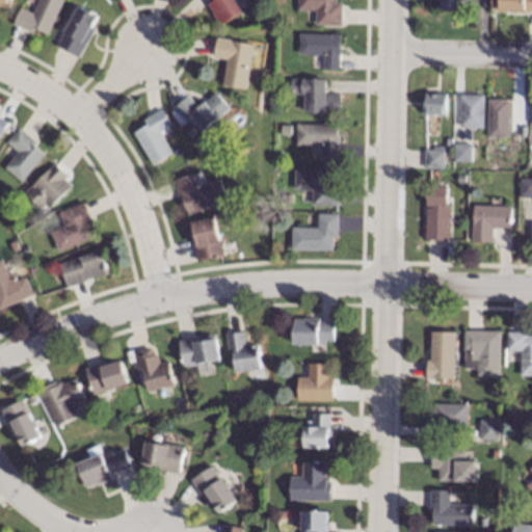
[(0,0),(9,0),(7,8),(0,6),(0,0)]
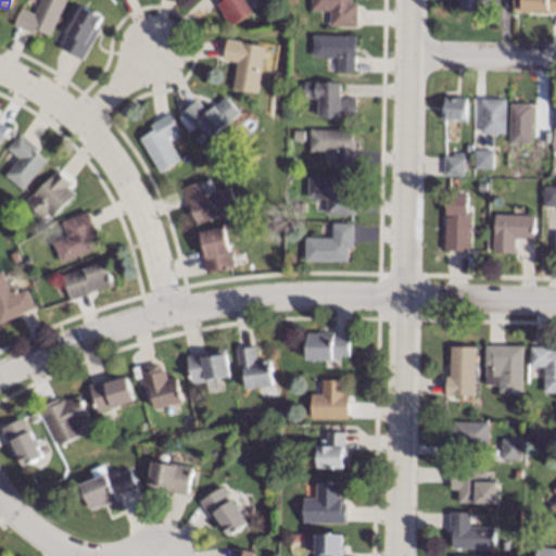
[(64,0),(49,35),(35,28),(33,34),(27,30),(15,26),(13,25),(21,8),(34,13),(39,0),(64,0)]
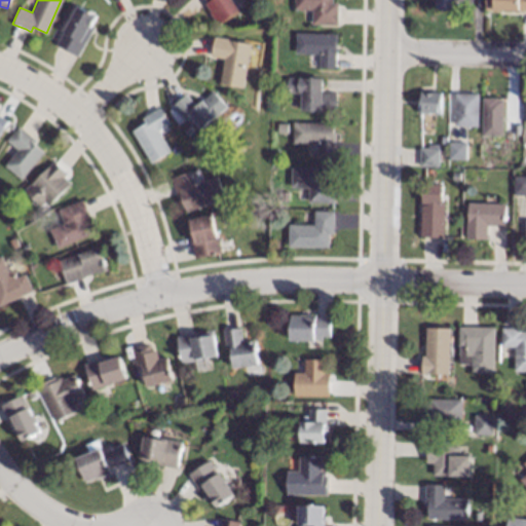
[(233,0),(240,10),(219,25),(211,12),(212,12),(207,4),(205,3),(208,2),(205,0),(233,0)]
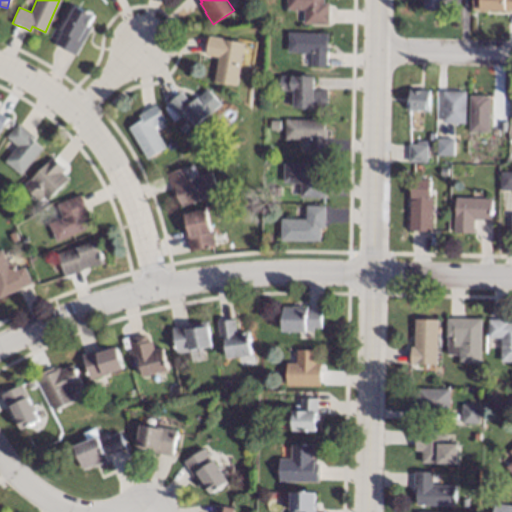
[(323,0),(323,3),(328,3),(328,8),(328,22),(328,24),(303,23),(303,9),(286,9),(286,0),(323,0)]
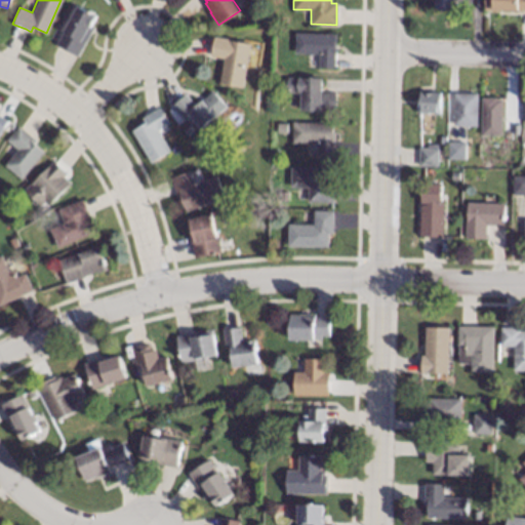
[(433,0),(434,7),(465,8),(463,0),(433,0)]
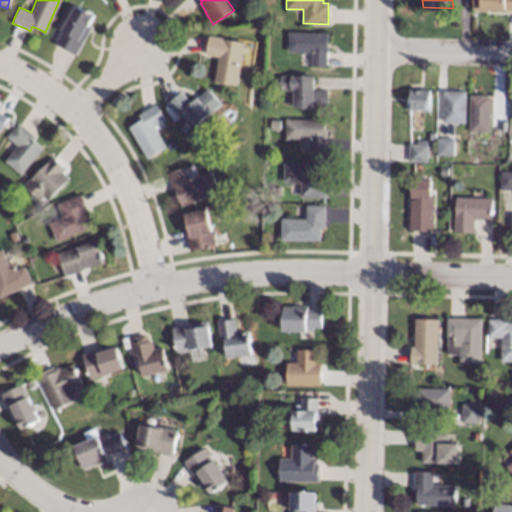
[(511,0),(511,11),(507,11),(471,10),(471,0),(511,0)]
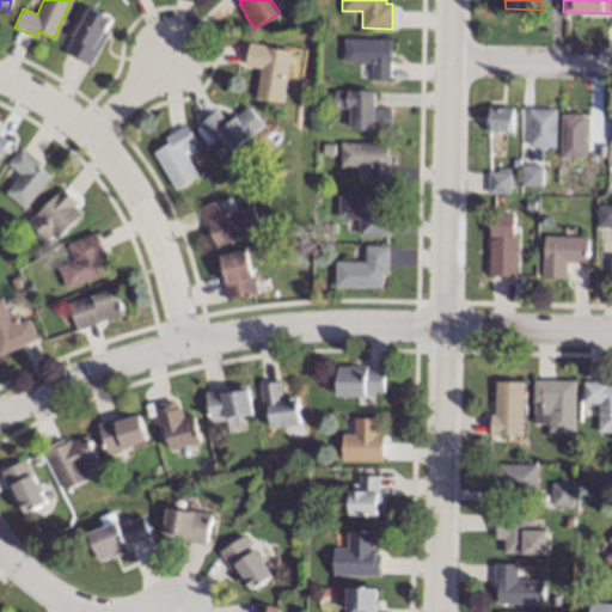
[(109,16),(112,18),(105,30),(110,32),(108,35),(91,66),(87,65),(75,57),(65,51),(90,6),(109,16)]
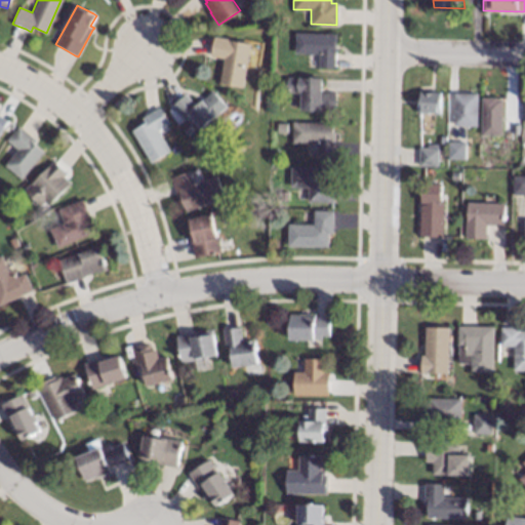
[(335,53),(334,67),(334,68),(318,68),(319,53),(294,53),(295,33),(335,34),(335,53)]
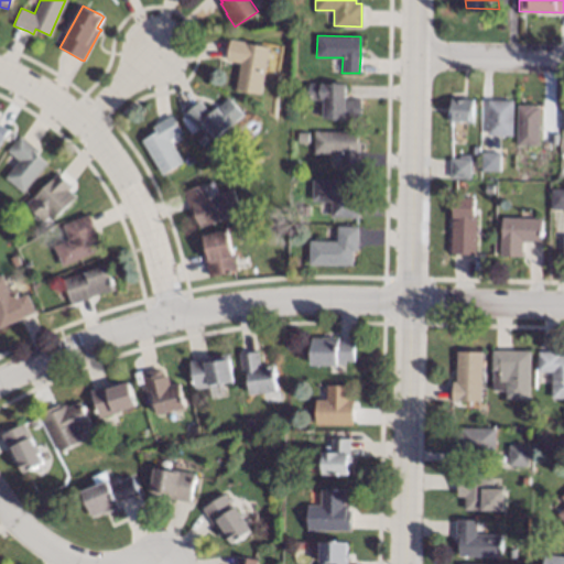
[(270,46),(262,94),(237,89),(241,63),(227,61),(228,58),(230,42),(231,40),(270,46)]
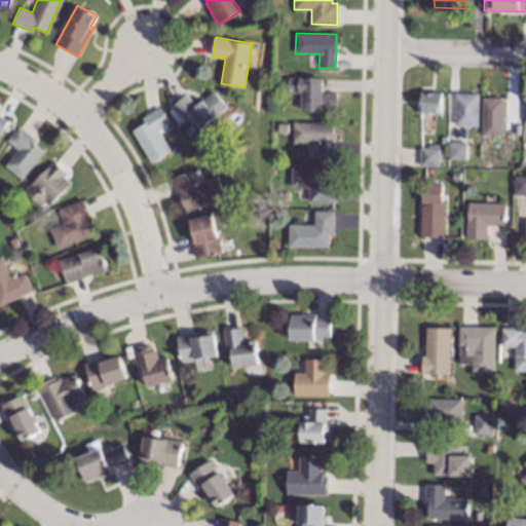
[(322,79),(322,91),(322,99),(336,99),(336,112),(318,111),(318,110),(300,110),(300,92),(288,92),(287,92),(288,77),(322,78),(322,79)]
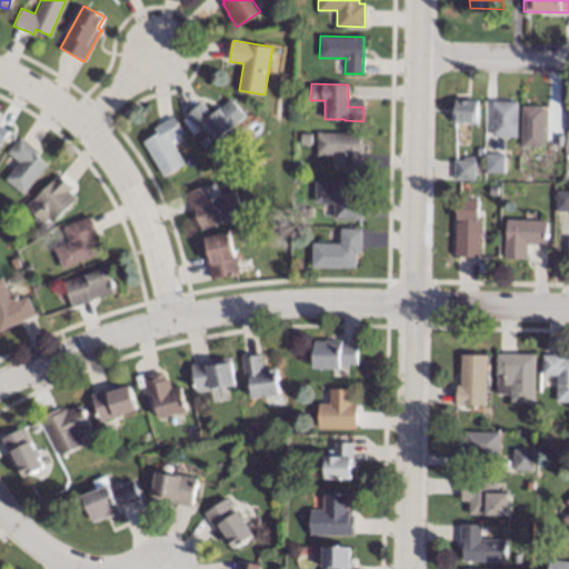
[(246,115),(218,139),(206,126),(200,130),(187,115),(200,103),(202,101),(203,102),(205,103),(212,113),(231,98),(246,115)]
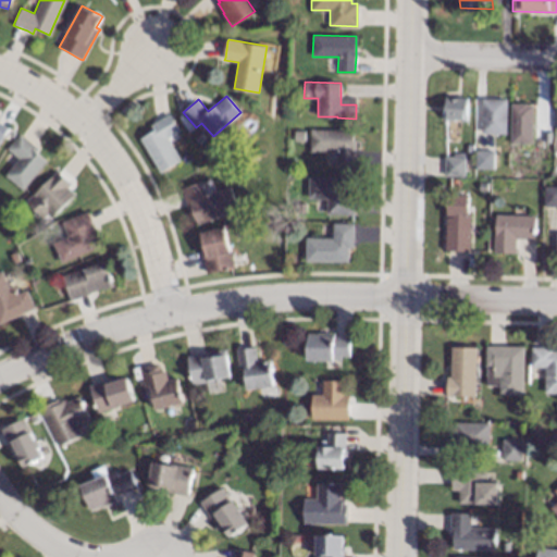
[(468,103),(468,121),(446,121),(445,121),(445,114),(442,114),(442,110),(445,110),(446,97),(469,98),(468,103)]
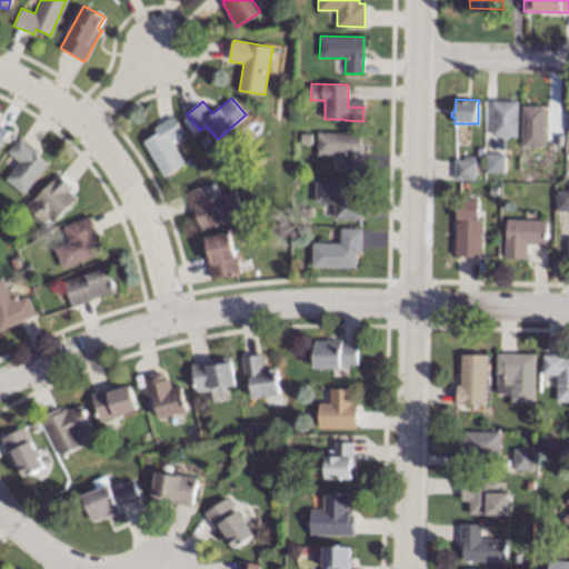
[(517,102),(516,137),(500,137),(492,137),(492,129),(493,101),(517,102)]
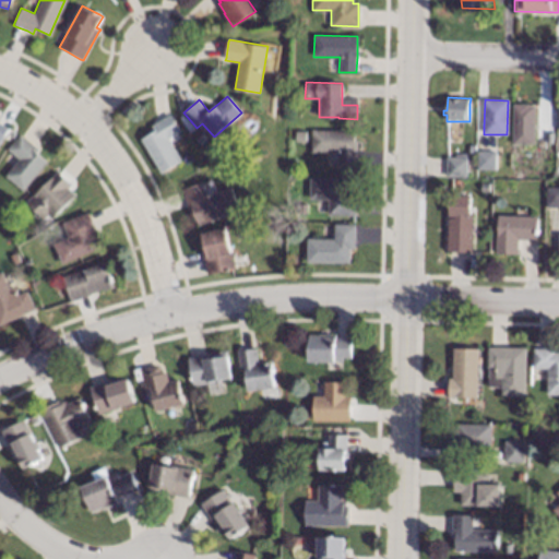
[(534,105),(533,141),(512,140),(513,105),(534,105)]
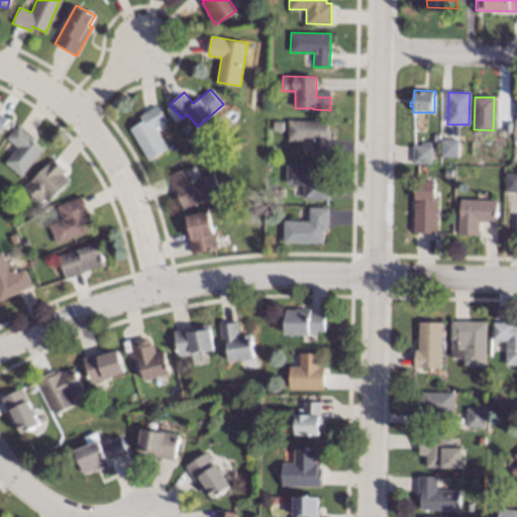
[(167,121),(156,128),(168,148),(149,160),(130,128),(142,120),(140,116),(141,115),(156,106),(158,105),(167,121)]
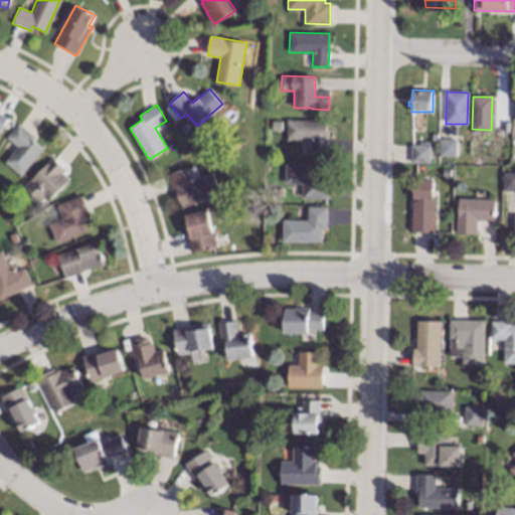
[(0,113),(0,132),(8,118),(0,113)]
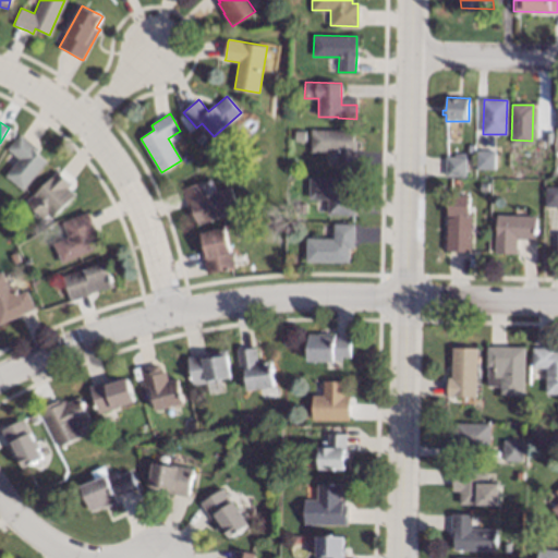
[(353,141),(355,141),(355,150),(354,162),(354,167),(335,167),(336,152),(310,152),(310,130),(353,131),(353,141)]
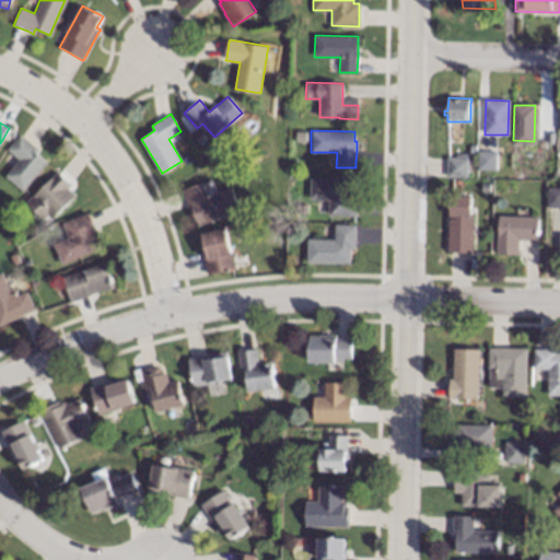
[(305,131),(306,131),(305,142),(295,141),(295,131),(305,131)]
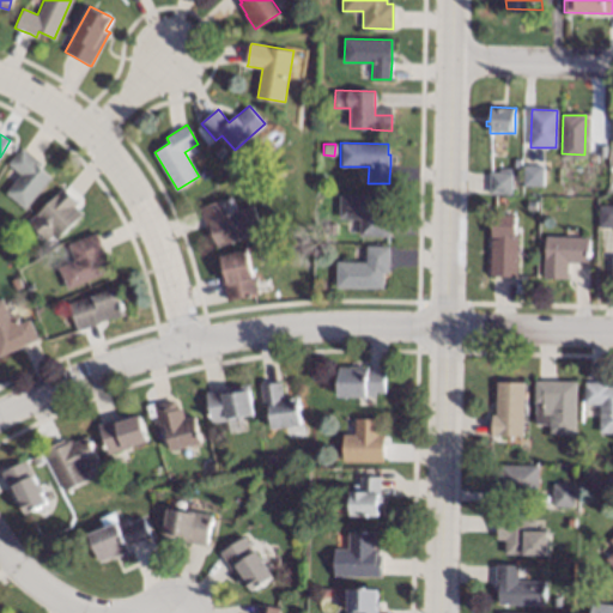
[(24,147),(36,158),(43,163),(40,168),(52,177),(28,207),(25,210),(6,193),(20,174),(8,164),(22,146),(24,147)]
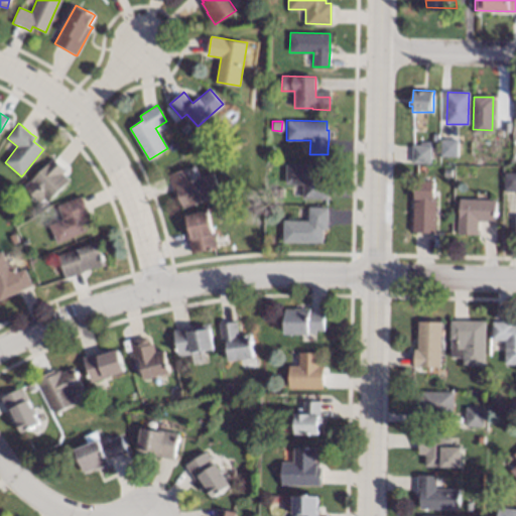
[(441,139),(457,140),(457,156),(440,155),(440,139),(441,139)]
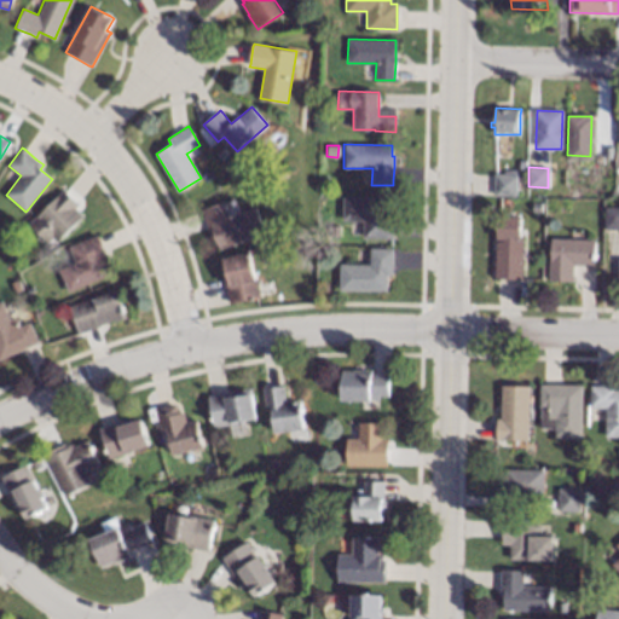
[(287,177),(277,179),(273,172),(283,168),(287,177)]
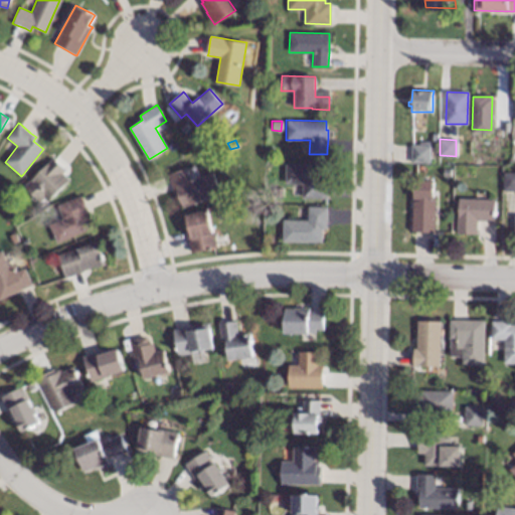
[(428,163),(426,163),(410,163),(410,162),(410,146),(412,146),(430,146),(428,163)]
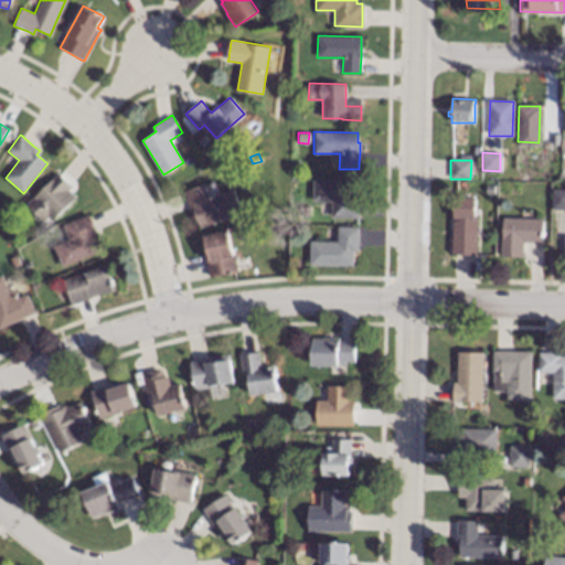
[(60,173),(70,184),(72,187),(68,190),(76,196),(52,221),(49,217),(44,222),(25,204),(57,172),(60,173)]
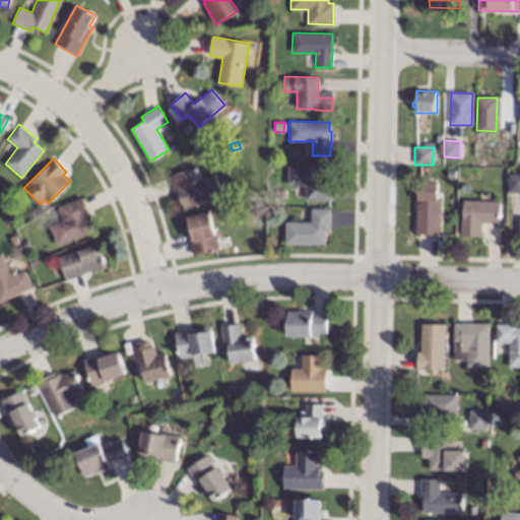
[(325,179),(330,179),(330,185),(329,196),(329,200),(305,200),(304,200),(304,186),(286,185),(287,166),(287,165),(325,166),(325,179)]
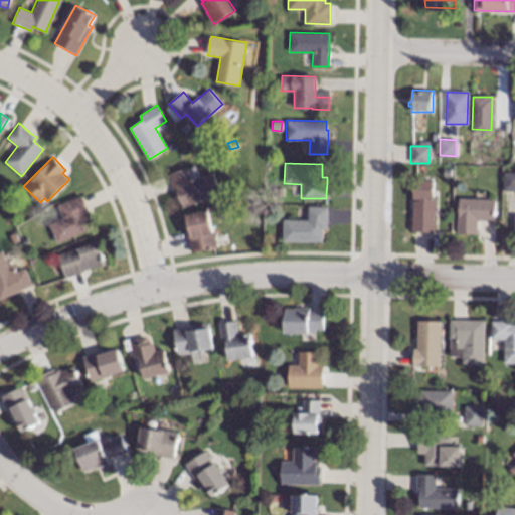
[(189,180),(212,172),(220,193),(183,207),(178,193),(174,194),(172,188),(168,176),(167,174),(184,168),(189,180)]
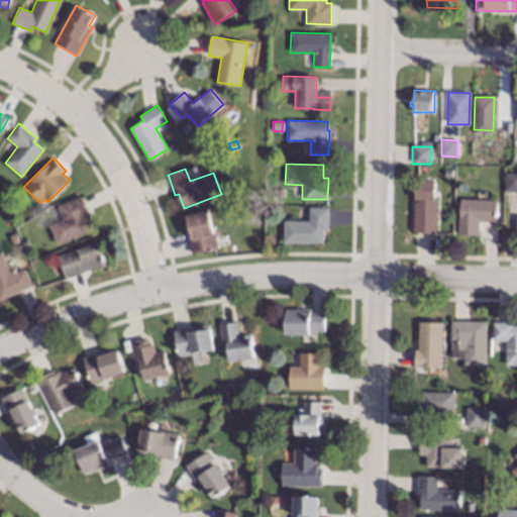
[(516,173),(516,191),(506,191),(505,191),(505,173),(516,173)]
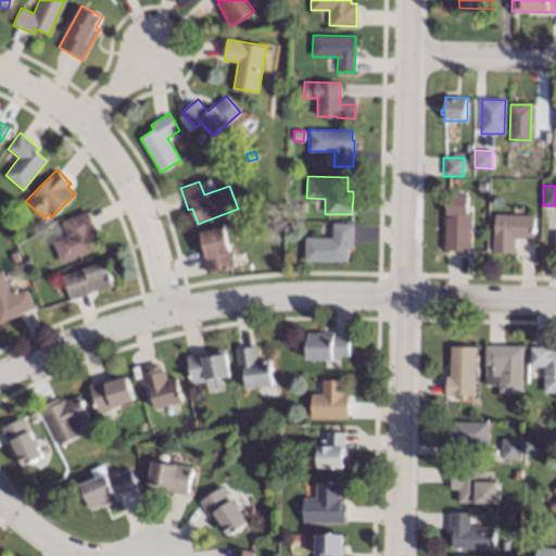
[(467,250),(446,250),(444,250),(445,194),(469,194),(467,250)]
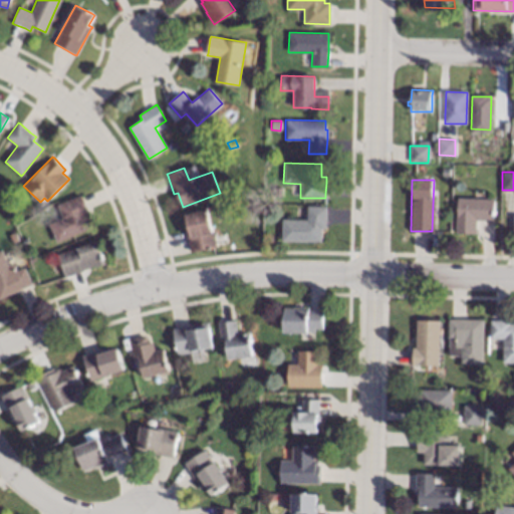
[(281,196),(278,196),(273,196),(273,187),(278,187),(281,187),(281,196)]
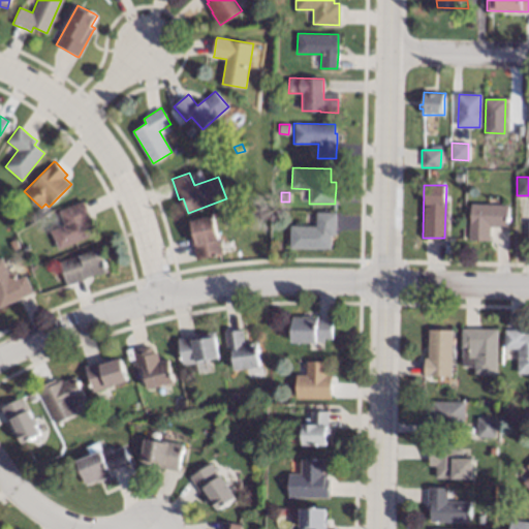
[(85,204),(89,214),(92,221),(88,222),(93,235),(58,249),(50,230),(64,224),(59,211),(60,210),(84,199),(85,204)]
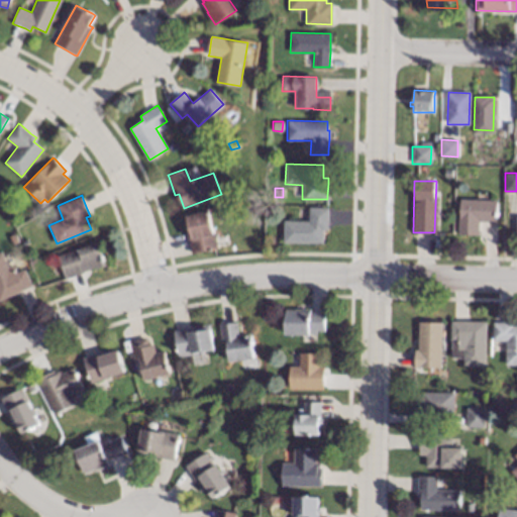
[(496,200),(497,200),(497,216),(497,221),(495,221),(479,220),(479,234),(459,234),(459,222),(460,199),(496,200)]
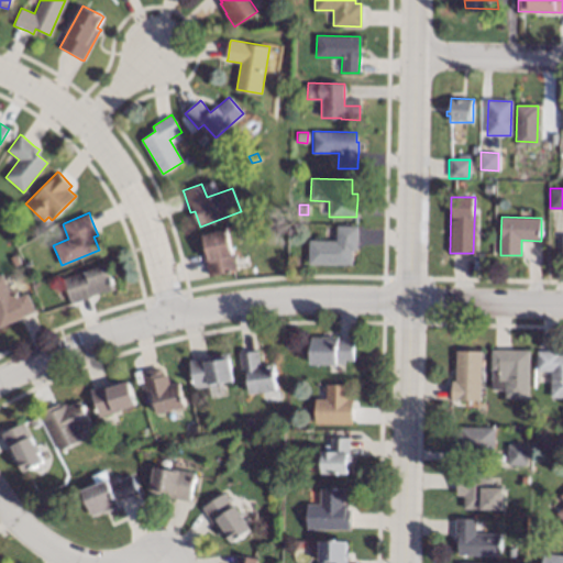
[(267,228),(256,228),(256,218),(267,218),(267,228)]
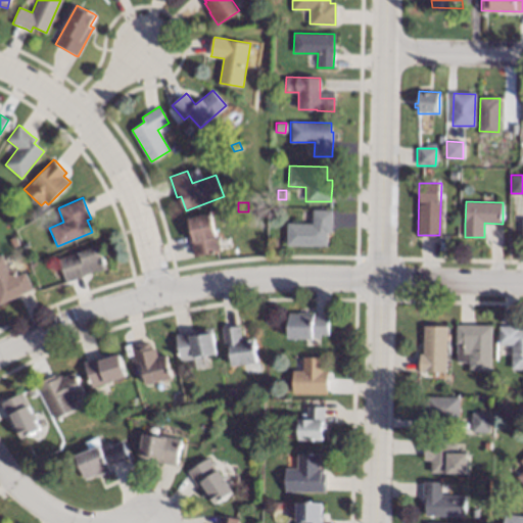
[(332,211),(331,225),(331,232),(327,232),(326,246),(286,245),(286,223),(312,224),(313,209),(323,209),(332,210),(332,211)]
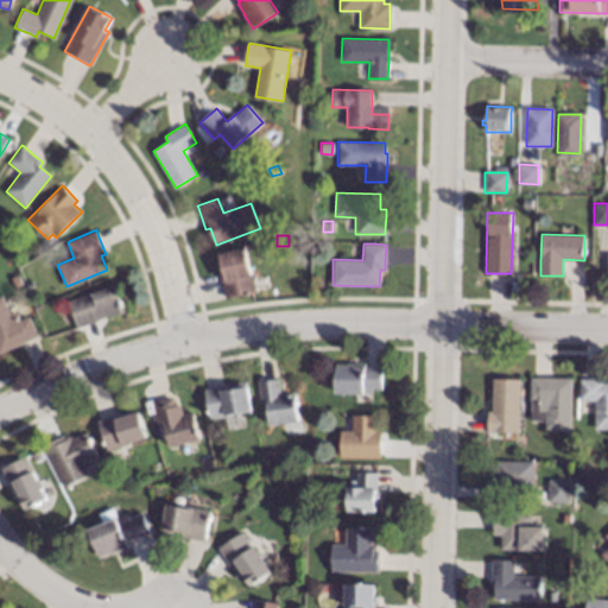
[(255,291),(248,293),(225,298),(225,297),(220,273),(219,272),(222,271),(219,253),(246,247),(255,291)]
